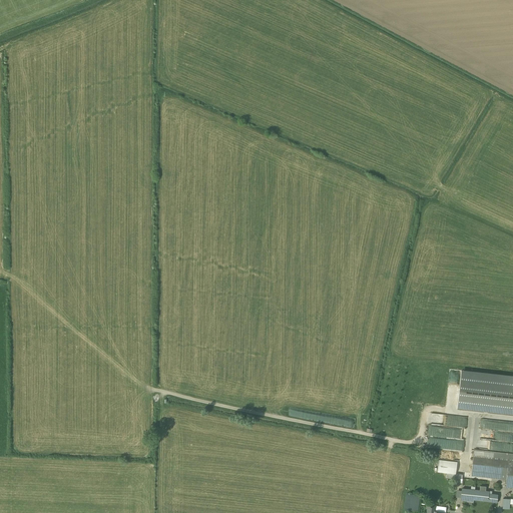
[(512,375),(462,370),(458,405),(512,410),(512,375)]
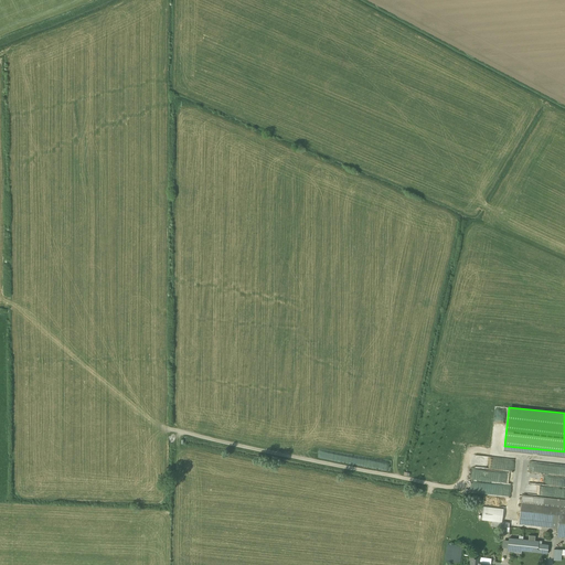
[(509,471),(511,457),(475,454),(472,478),(492,480),(492,470),(509,471)]
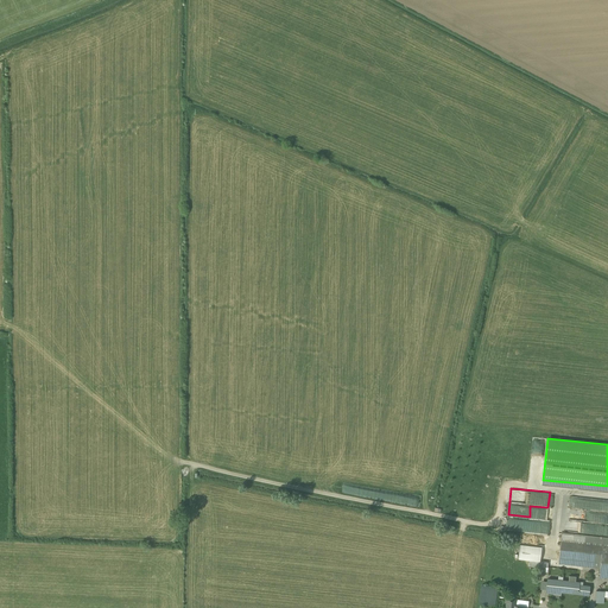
[(607,538),(574,534),(574,536),(572,536),(571,536),(570,536),(569,534),(568,534),(562,533),(558,563),(599,568),(599,570),(600,570),(600,576),(606,577),(607,559),(607,538)]
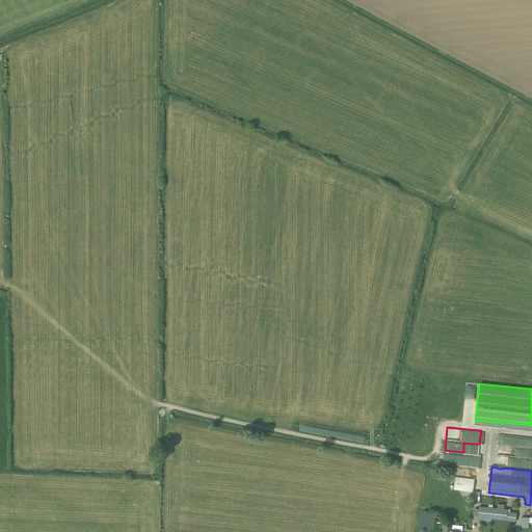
[(474,478),(455,476),(453,488),(473,490),(474,478)]
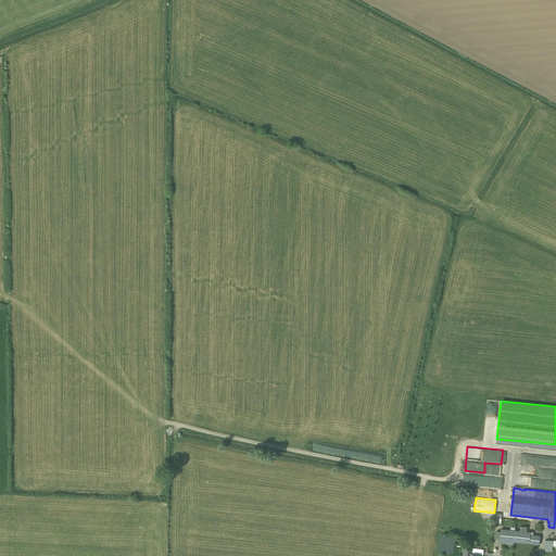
[(520,531),(501,529),(500,541),(514,543),(514,541),(539,543),(540,535),(530,534),(530,532),(520,531)]
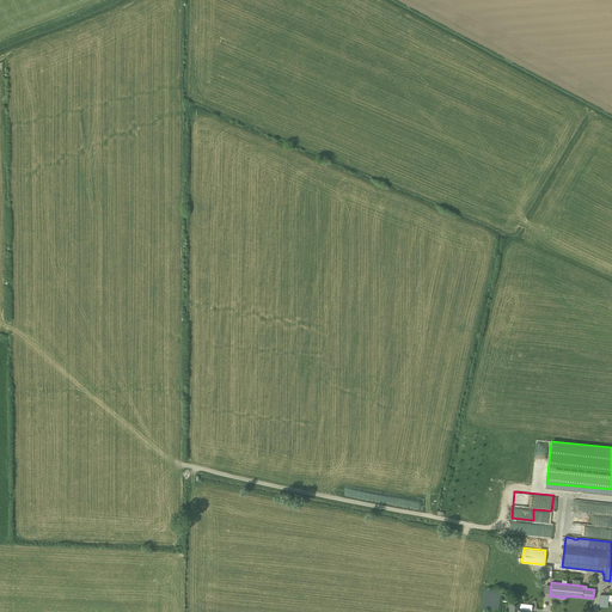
[(500,591),(485,588),(482,607),(497,609),(500,591)]
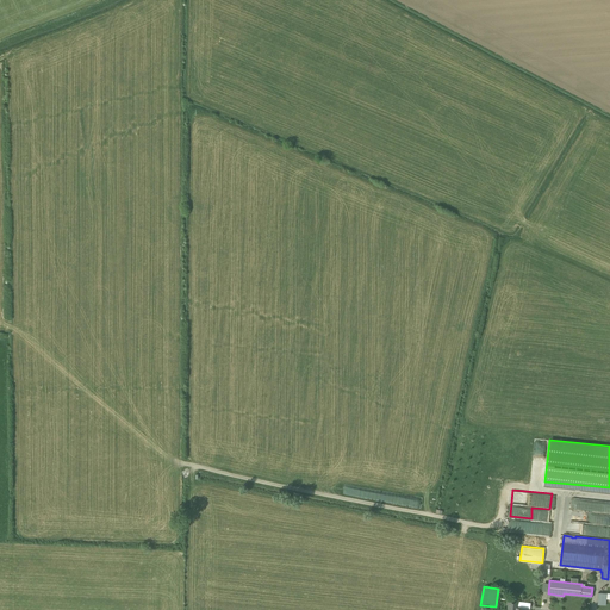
[(518,599),(509,598),(508,609),(512,609),(516,609),(516,607),(517,607),(518,599)]
